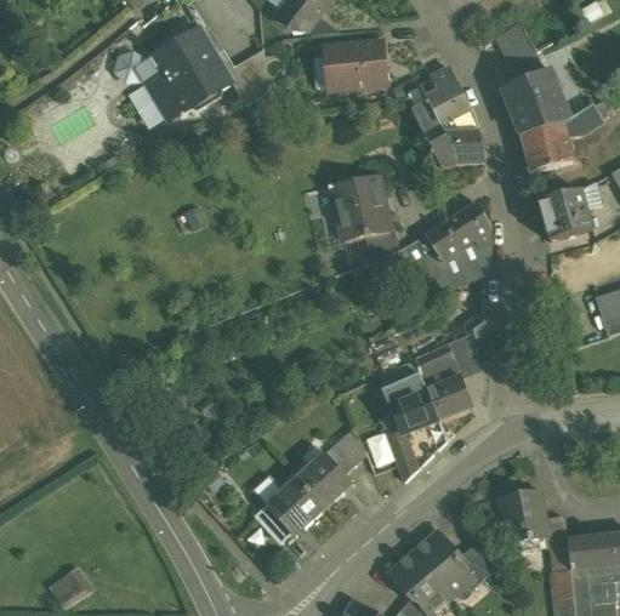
[(289,0),(276,18),(293,32),(305,32),(330,0),(289,0)]
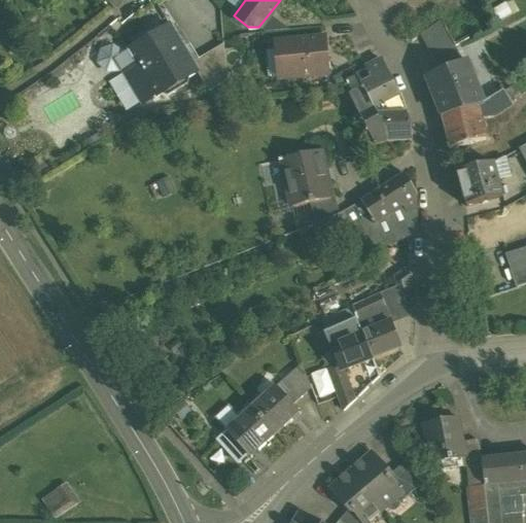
[(453,42),(441,18),(418,32),(439,71),(448,67),(463,61),(453,42)]
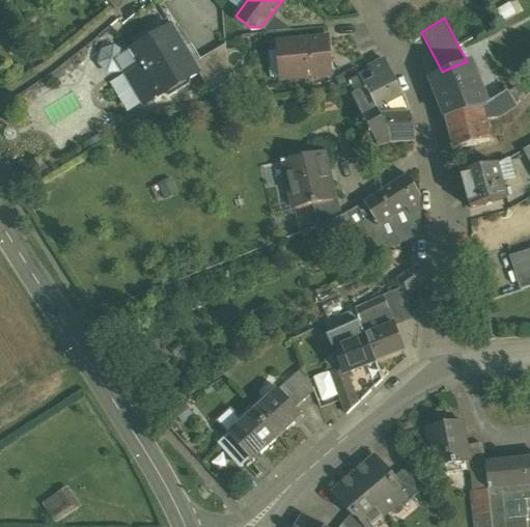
[(170,24),(160,29),(154,27),(148,30),(146,36),(147,37),(130,48),(137,60),(123,68),(143,101),(157,92),(158,94),(162,91),(163,92),(168,93),(174,90),(175,84),(198,70),(192,60),(170,24)]
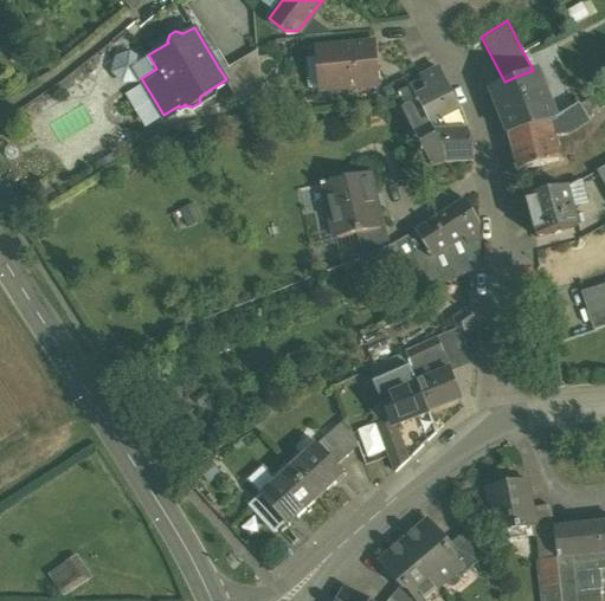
[(372,40),(320,45),(324,88),(375,83),(372,40)]
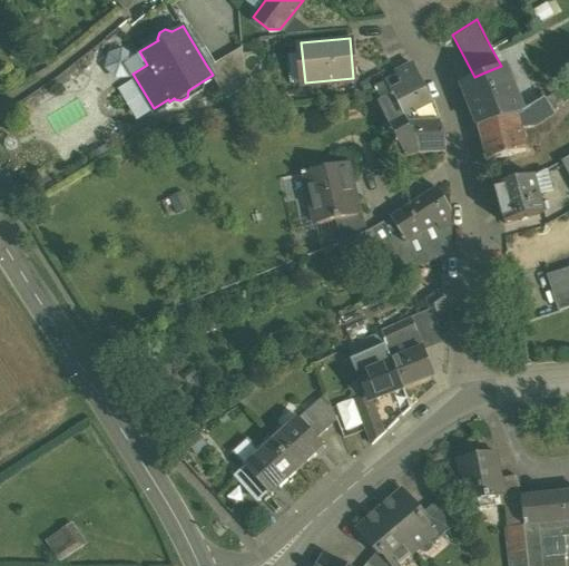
[(241,45),(206,65),(213,75),(225,96),(245,85),(241,45)]
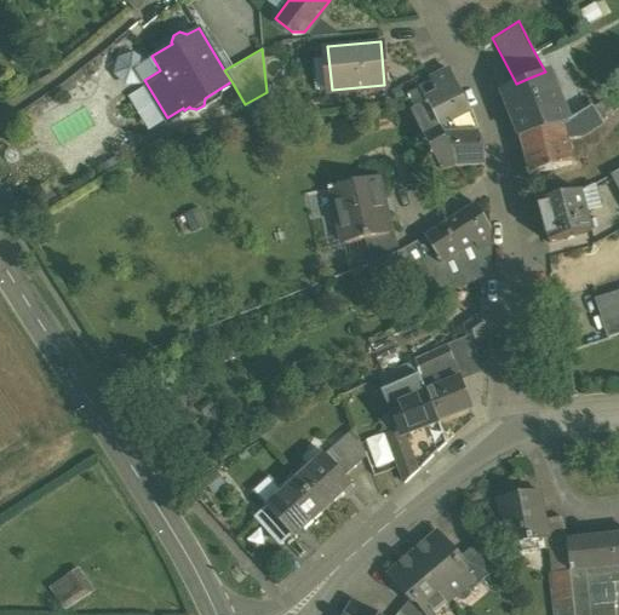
[(437,92),(424,98),(427,102),(424,102),(425,103),(411,110),(435,156),(453,148),(446,136),(439,122),(471,107),(470,105),(468,105),(450,67),(429,76),(437,92)]
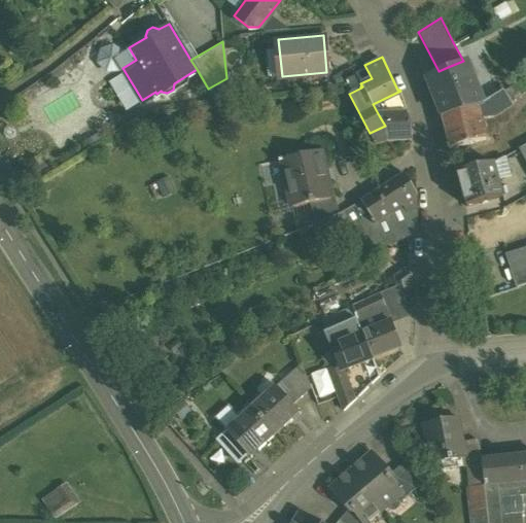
[(478,88),(466,60),(463,61),(448,67),(464,107),(477,105),(488,97),(484,86),(478,88)]
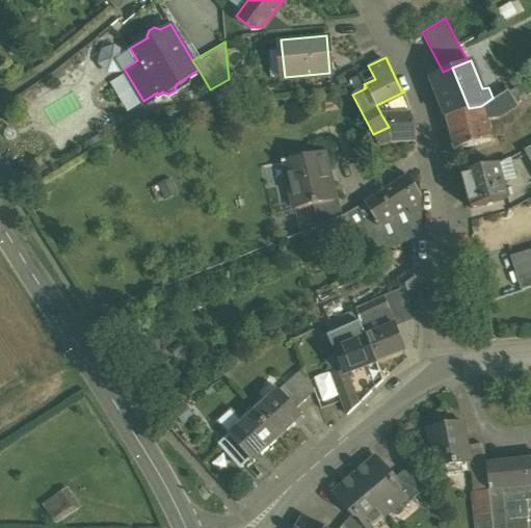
[(469,108),(452,68),(443,72),(430,76),(446,114),(469,108)]
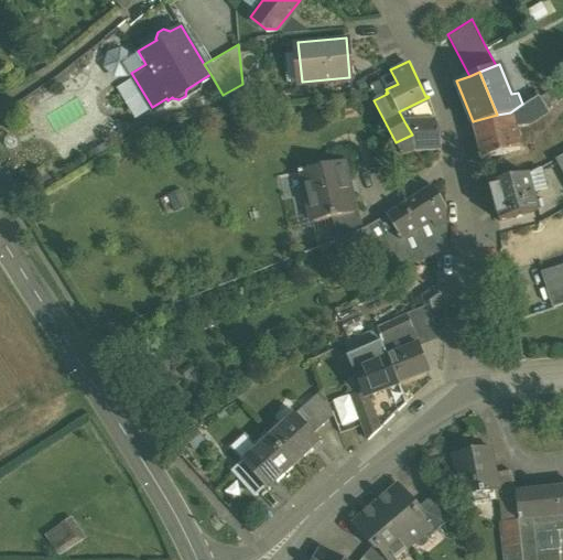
[(552,90),(539,98),(545,109),(550,107),(558,100),(552,90)]
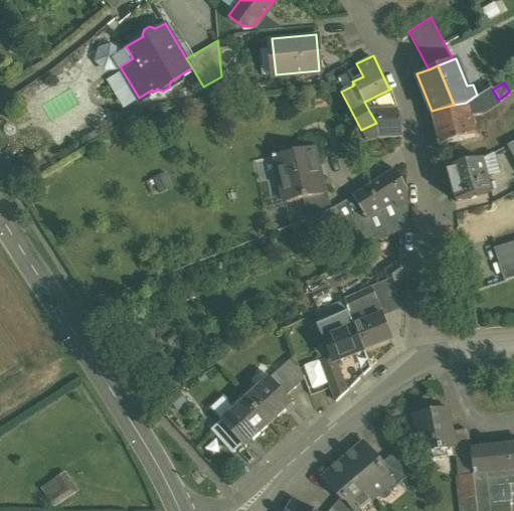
[(477,95),(466,103),(468,114),(476,113),(498,100),(492,90),(490,87),(477,95)]
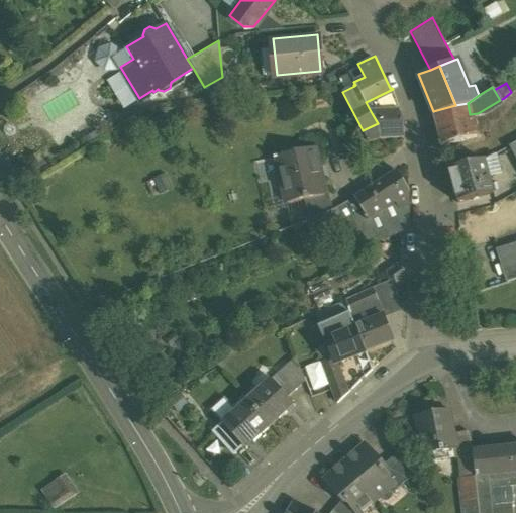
[(455,105),(433,111),(440,142),(475,134),(470,114),(468,103),(455,105)]
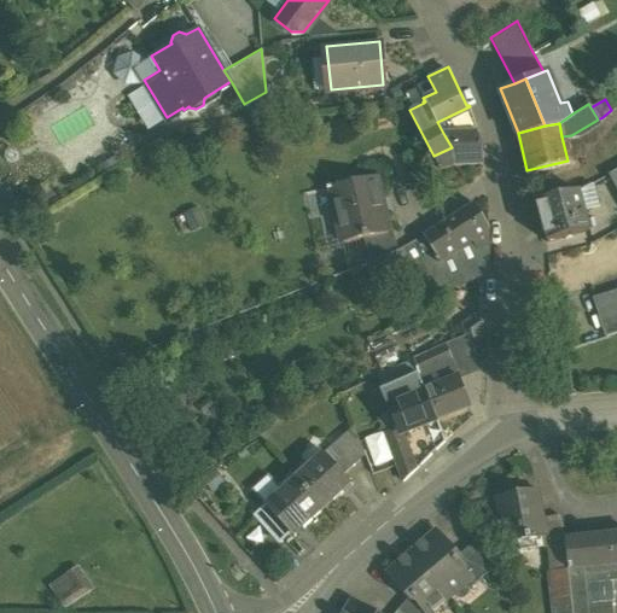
[(477,129),(449,133),(444,135),(449,144),(481,142),(477,129)]
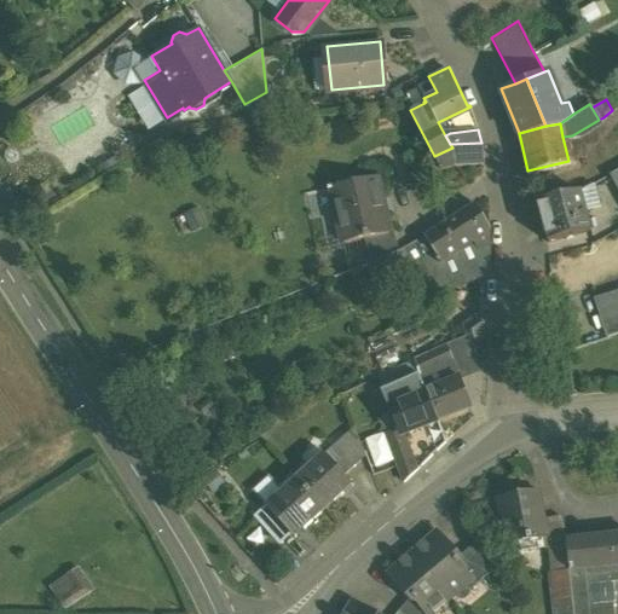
[(452,148),(434,156),(440,166),(454,162),(484,161),(481,143),(450,144),(452,148)]
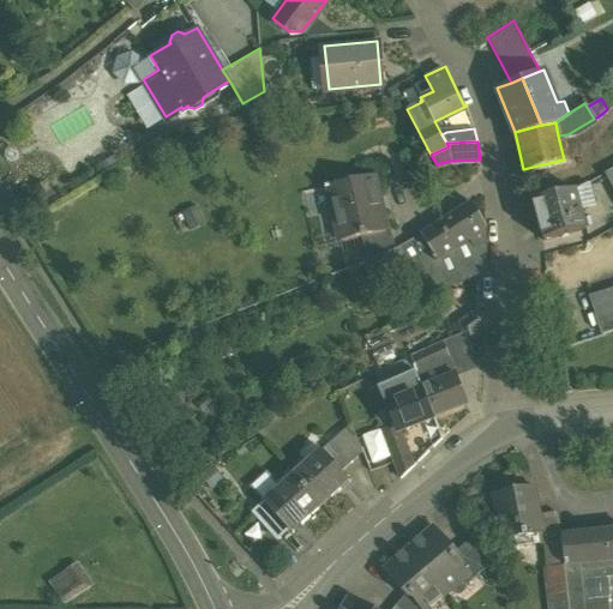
[(373,172),(326,182),(340,240),(362,235),(385,229),(373,172)]
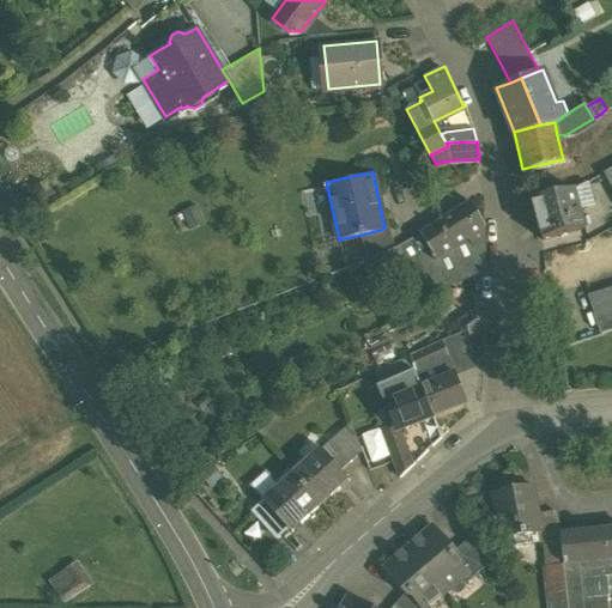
[(586,180),(573,187),(577,204),(592,199),(586,180)]
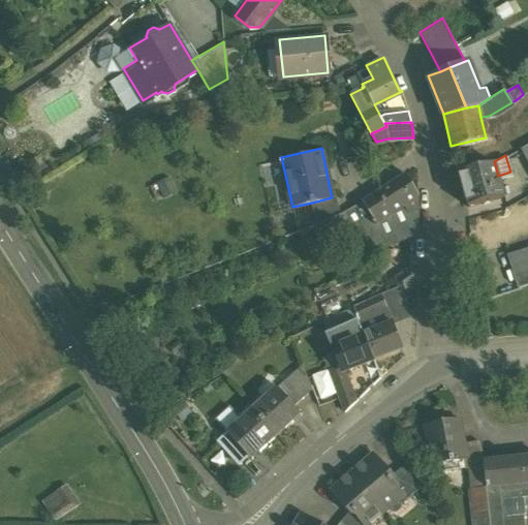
[(498,176),(494,161),(458,171),(466,204),(502,194),(498,176)]
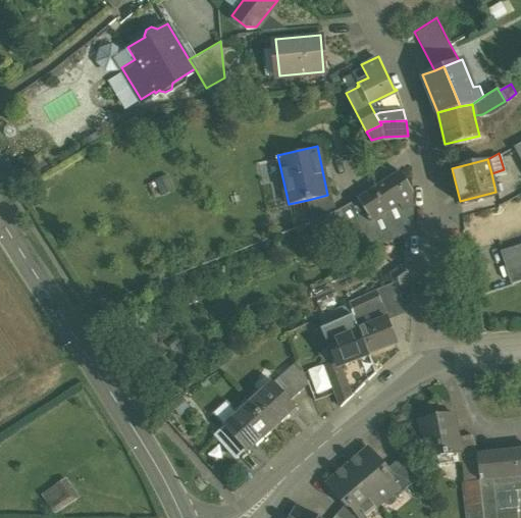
[(413,190),(400,169),(358,197),(372,219),(399,202),(403,208),(413,202),(413,190)]
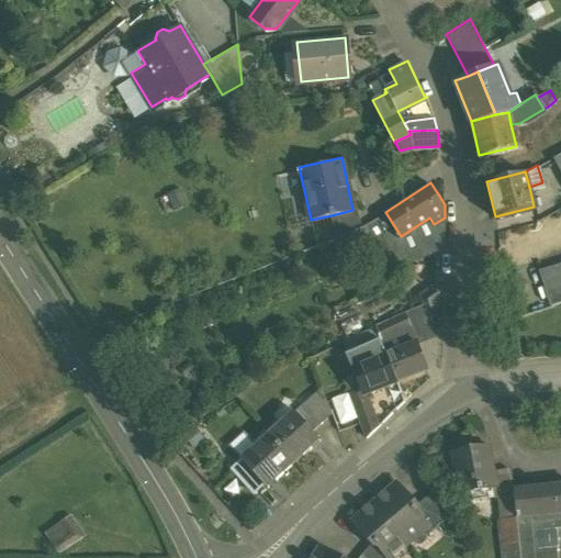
[(352,210),(332,215),(336,235),(361,225),(358,209),(352,210)]
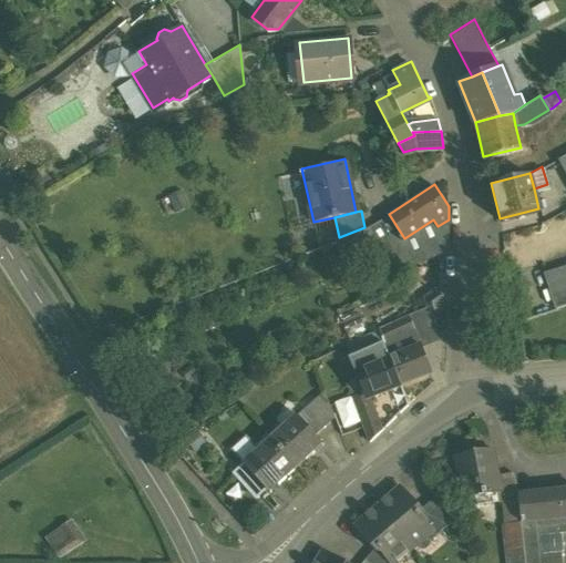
[(386,276),(450,248),(449,219),(438,226),(433,219),(404,238),(389,214),(368,226),(374,245),(371,246),(386,276)]
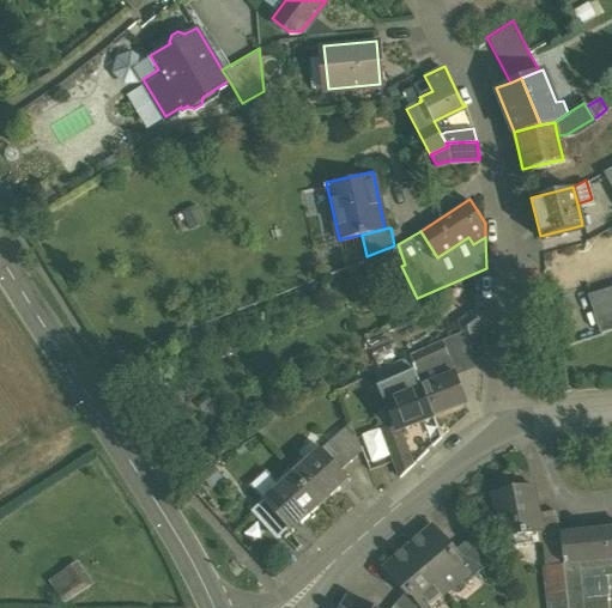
[(367,256),(364,257),(371,278),(401,266),(405,265),(398,244),(394,245),(367,256)]
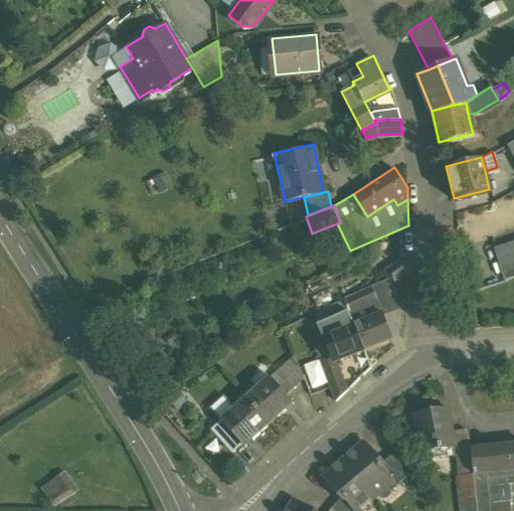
[(513,239),(494,245),(504,277),(513,274),(513,239)]
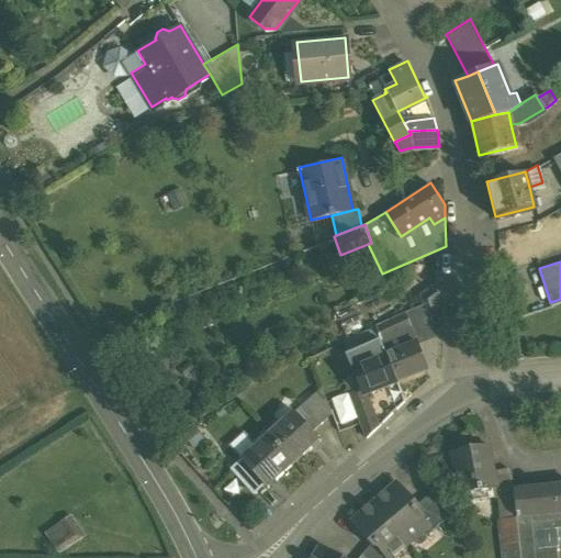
[(426,304),(429,307),(445,294),(436,280),(419,292),(421,297),(423,301),(426,304)]
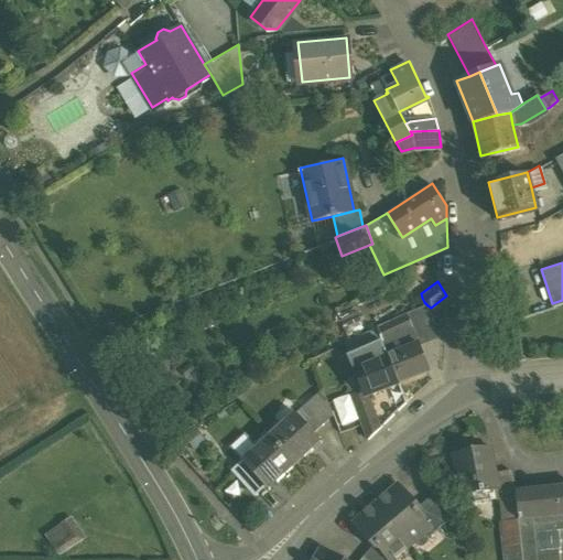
[(418,305),(405,311),(412,327),(413,333),(415,337),(428,333),(433,331),(423,303),(418,305)]
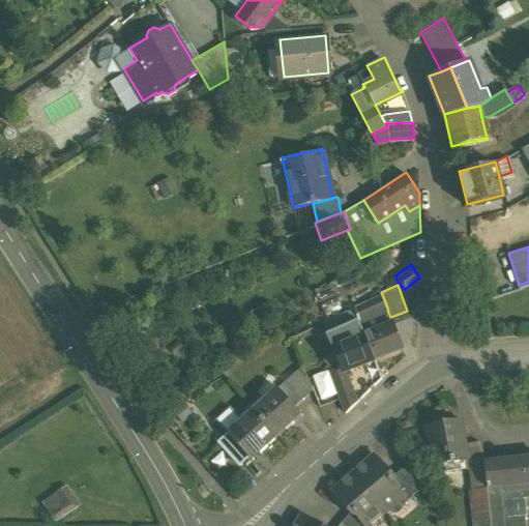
[(381,292),(352,305),(358,320),(381,311),(387,308),(381,292)]
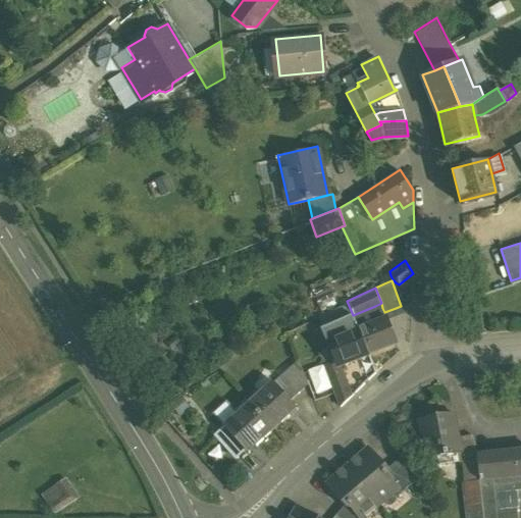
[(347,301),(318,315),(322,325),(327,340),(358,327),(353,315),(347,301)]
